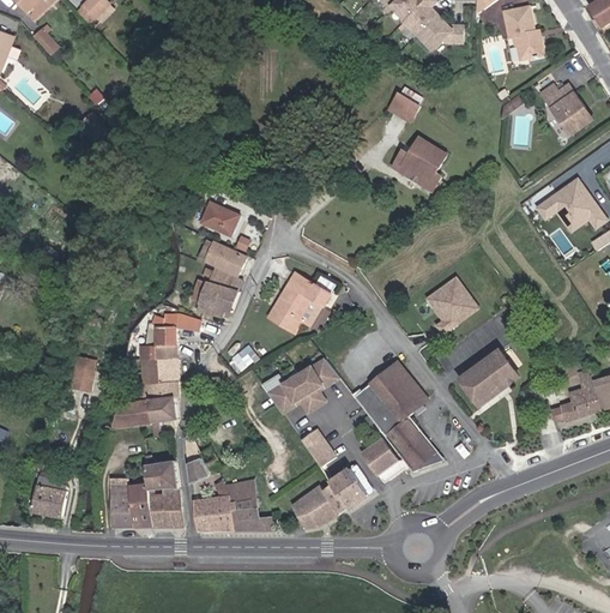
[(37,13),(52,0),(13,0),(26,13),(32,7),(37,13)]
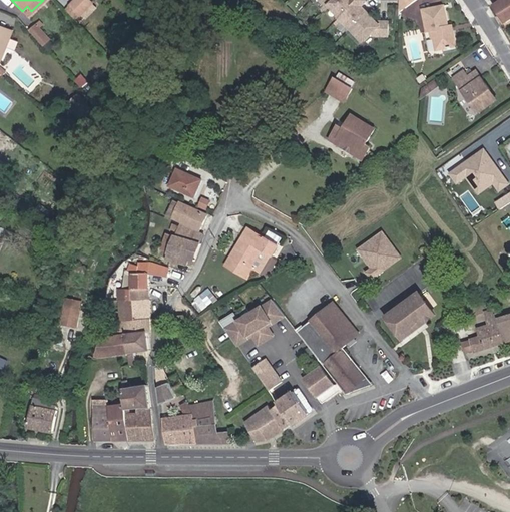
[(79,14),(91,2),(88,0),(71,0),(68,4),(79,14)]
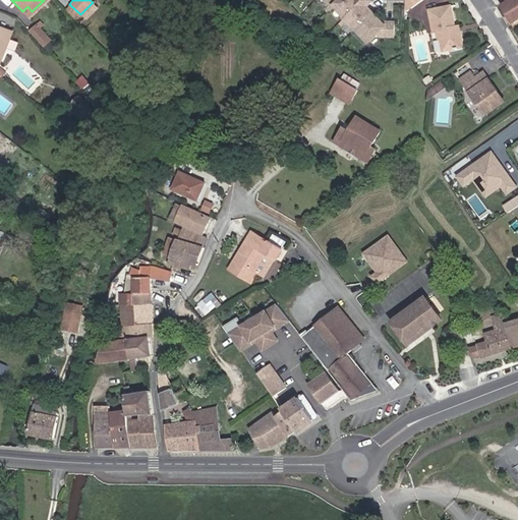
[(324,0),(328,5),(325,8),(327,10),(332,5),(337,0),(324,0)]
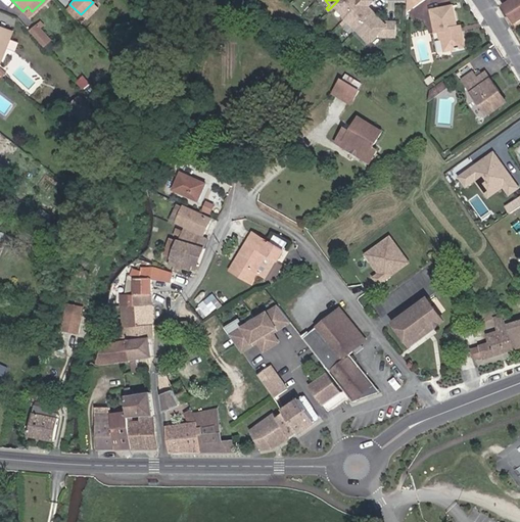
[(342,18),(361,0),(338,0),(333,5),(342,13),(340,15),(342,18)]
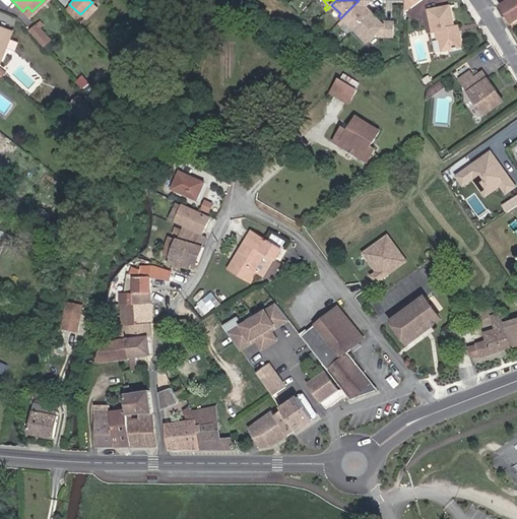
[(353,27),(370,11),(365,5),(370,0),(359,0),(340,18),(343,21),(345,19),(353,27)]
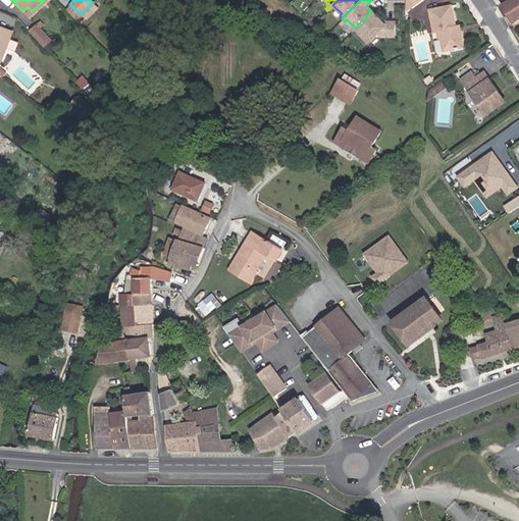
[(403,0),(403,11),(419,0),(403,0)]
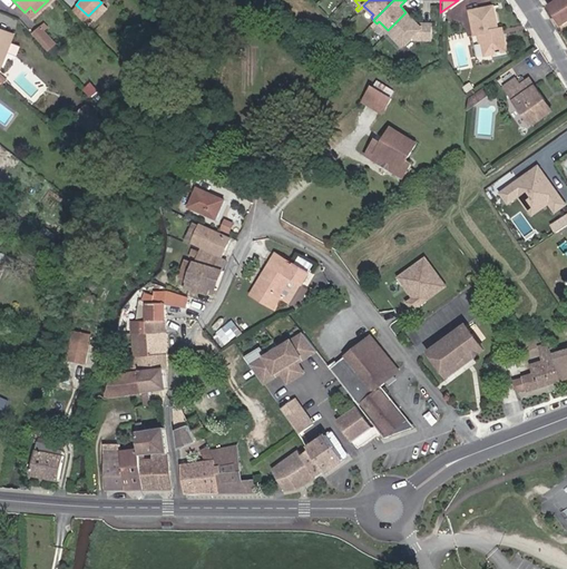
[(559,23),(566,18),(566,0),(554,0),(547,5),(559,23)]
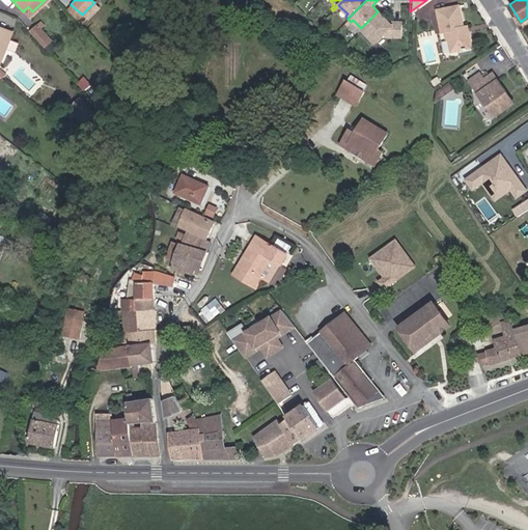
[(86,20),(99,6),(94,2),(82,15),(86,20)]
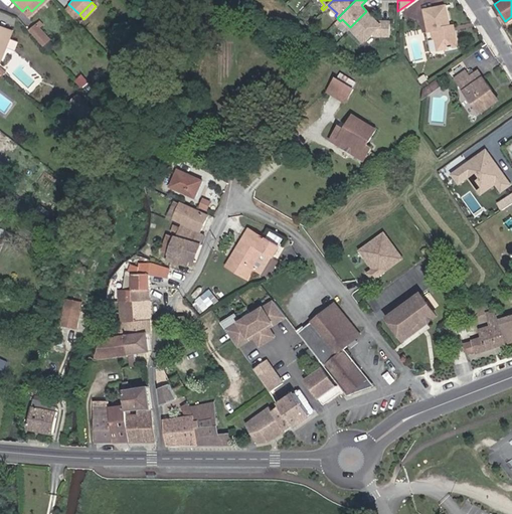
[(79,14),(68,4),(63,9),(73,20),(79,14)]
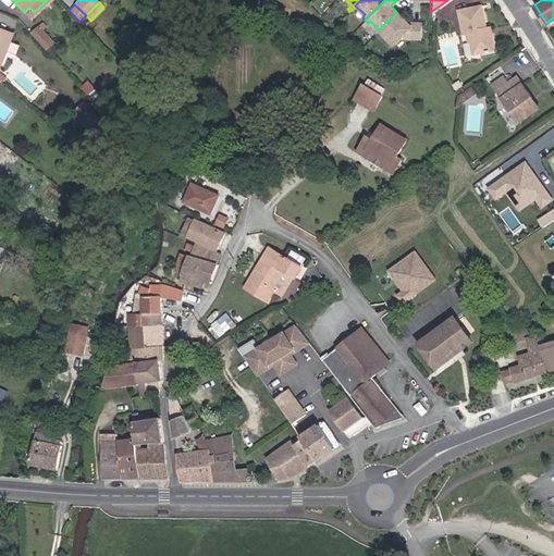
[(492,49),(488,27),(483,28),(479,5),(456,10),(462,33),(464,33),(467,32),(469,41),(471,53),(492,49)]
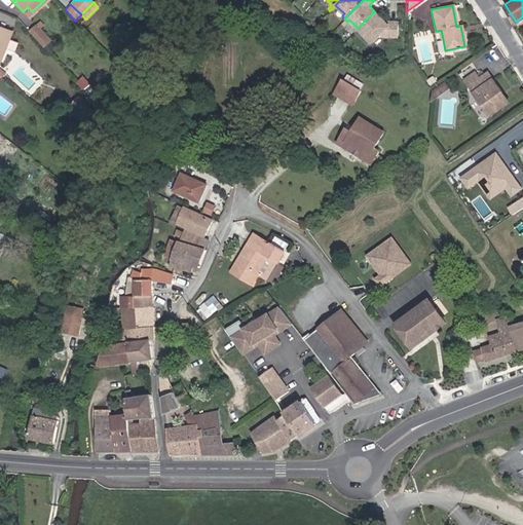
[(396,36),(396,22),(383,22),(374,11),(358,28),(370,41),(379,33),(381,35),(396,36)]
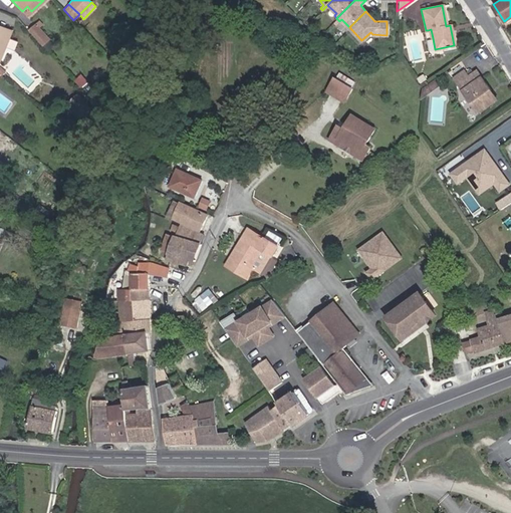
[(49,38),(38,26),(41,24),(37,20),(27,29),(41,45),(47,39),(49,38)]
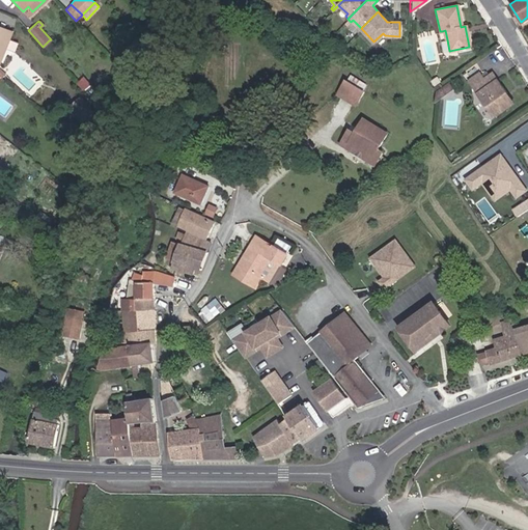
[(0,57),(10,31),(5,29),(0,43),(0,57)]
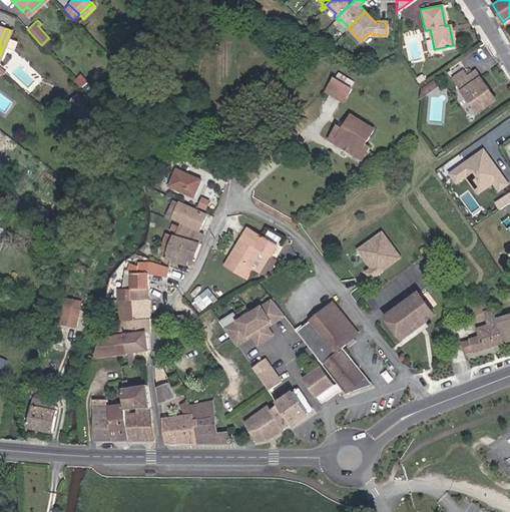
[(47,51),(53,45),(47,39),(41,45),(47,51)]
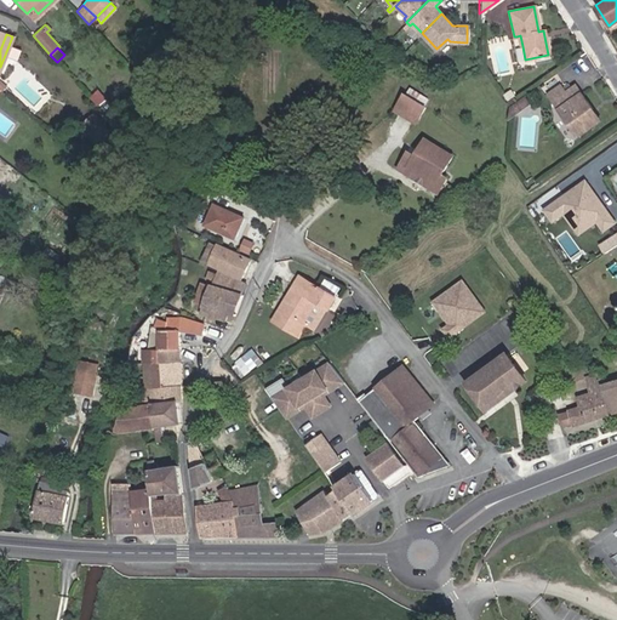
[(550,101),(563,91),(558,84),(546,92),(550,101)]
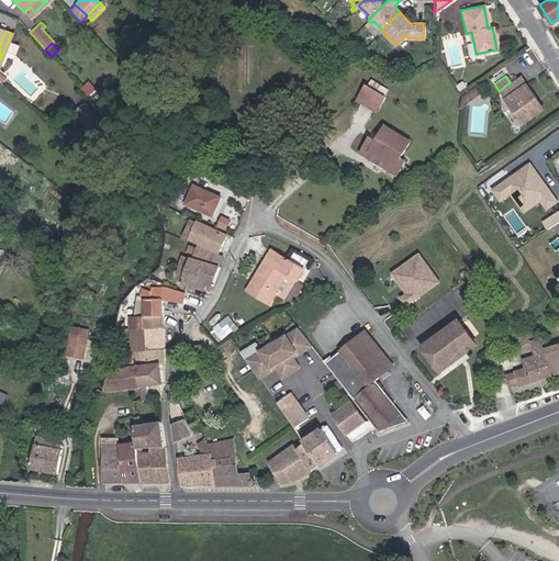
[(538,111),(532,101),(535,98),(518,77),(510,82),(499,91),(522,123),(538,111)]
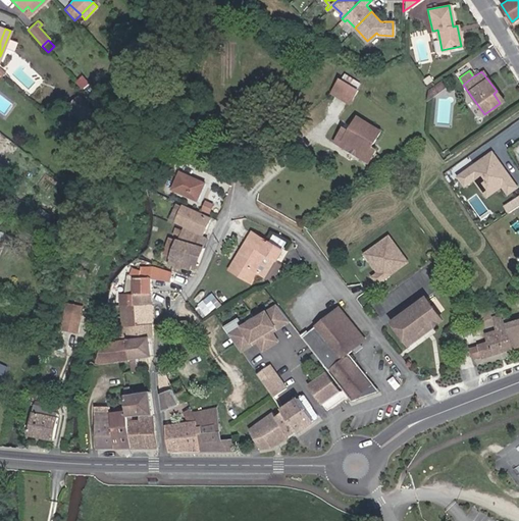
[(347,102),(355,90),(338,80),(329,92),(347,102)]
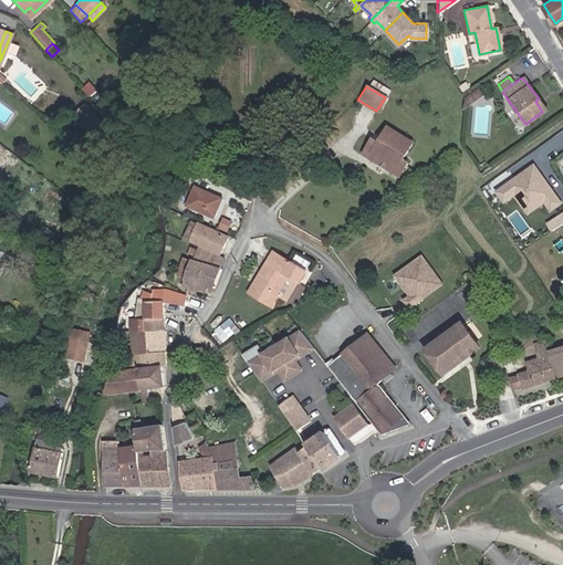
[(460,110),(482,94),(477,86),(462,96),(460,110)]
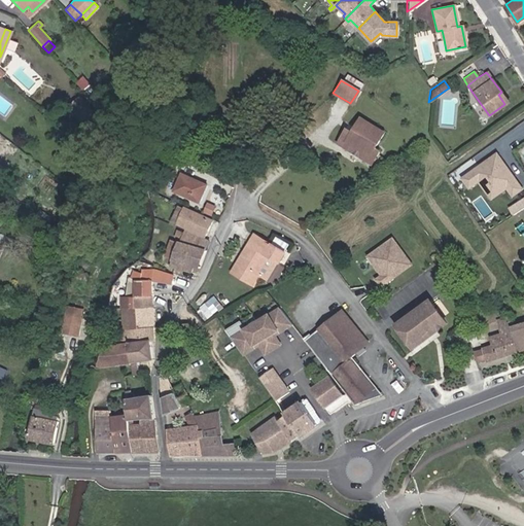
[(508,102),(501,92),(498,95),(504,104),(508,102)]
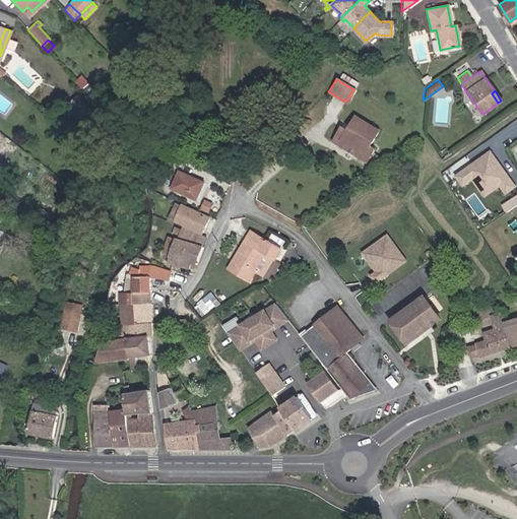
[(64,110),(76,123),(85,114),(73,102),(64,110)]
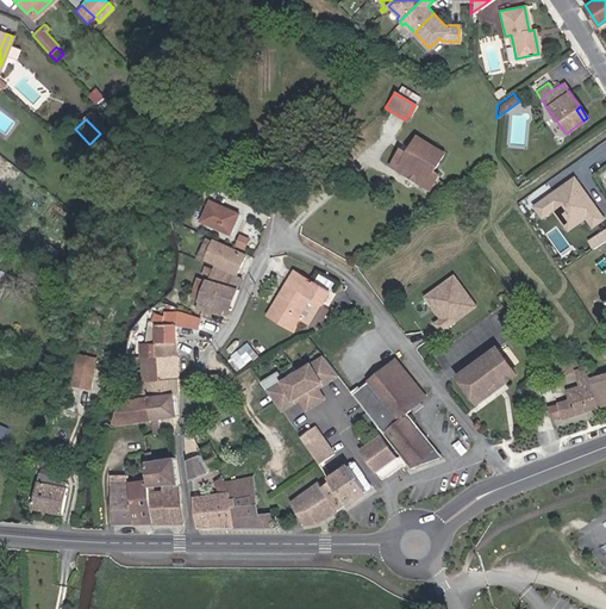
[(430,171),(442,153),(416,136),(405,154),(398,149),(389,165),(395,168),(399,163),(417,174),(429,174),(430,171)]
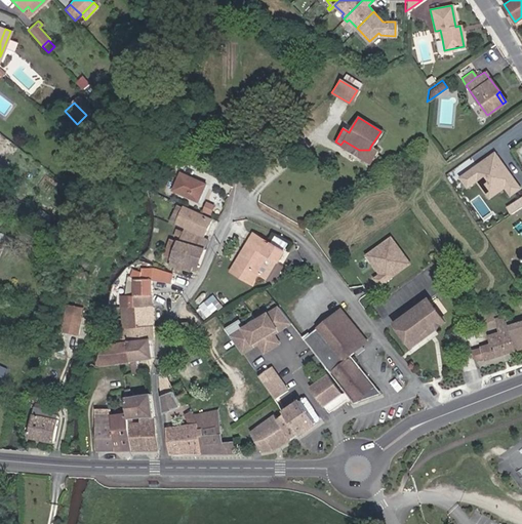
[(368,162),(375,150),(370,147),(369,150),(359,150),(344,140),(340,145),(368,162)]
